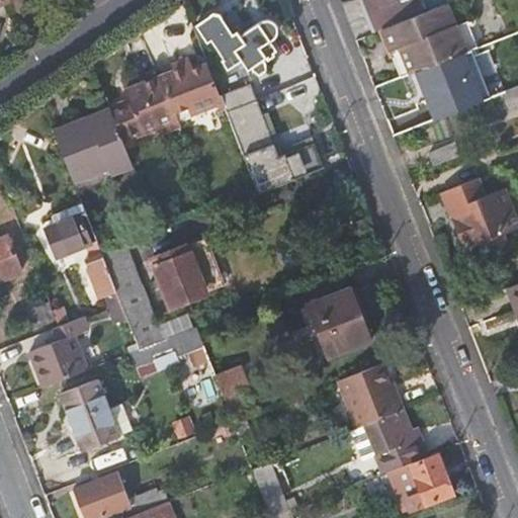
[(35,3),(32,0),(10,0),(18,18),(35,3)]
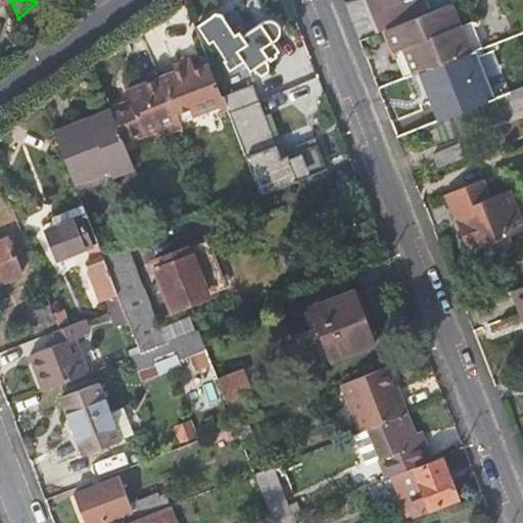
[(365,0),(378,31),(383,29),(429,10),(424,0),(365,0)]
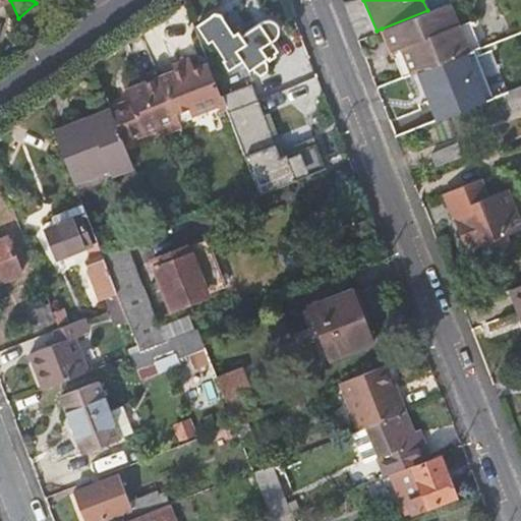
[(382,29),(390,49),(395,47),(406,75),(468,51),(457,24),(448,2),(427,10),(382,29)]
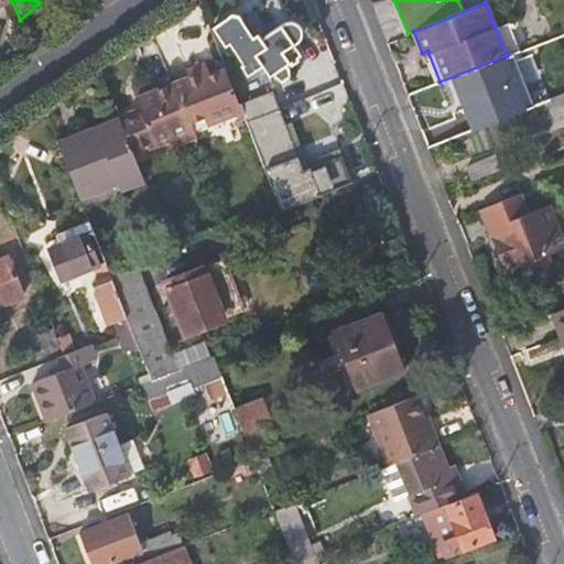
[(269,75),(271,74),(281,78),(288,74),(286,63),(290,60),(281,50),(292,42),(294,39),(294,32),(292,28),(290,25),(283,23),(279,23),(260,38),(256,31),(251,34),(239,18),(236,14),(230,14),(227,15),(224,19),(213,26),(226,43),(228,42),(242,61),(239,64),(247,74),(261,64),(269,75)]
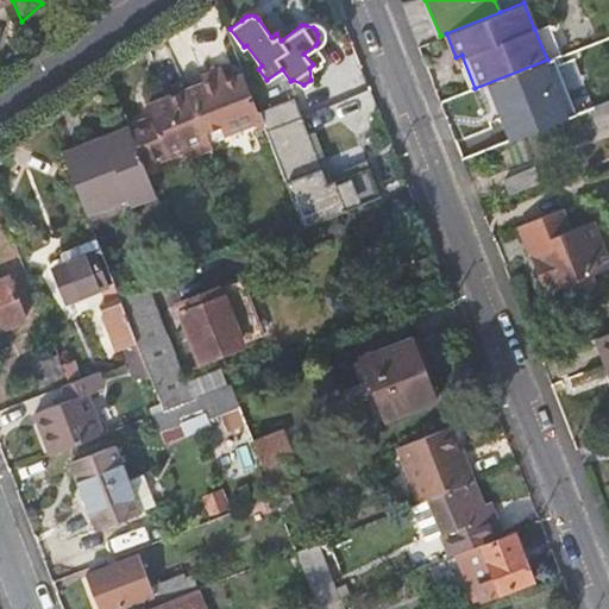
[(547,25),(534,29),(547,60),(559,55),(547,25)]
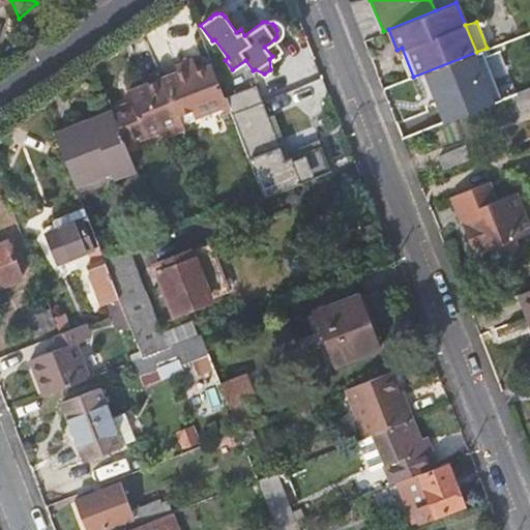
[(396,50),(408,79),(413,77),(402,48),(396,50)]
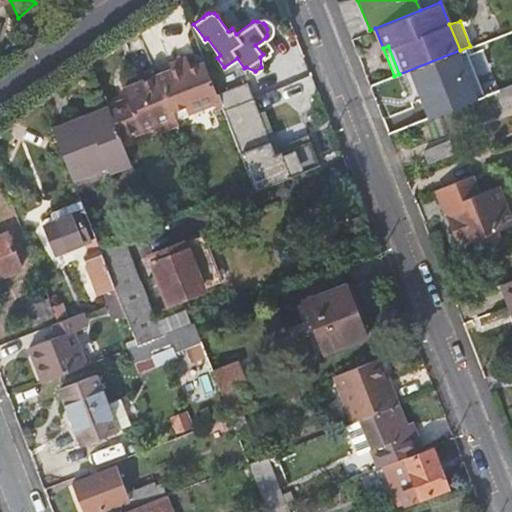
[(189,110),(218,98),(217,94),(203,60),(190,65),(185,54),(169,60),(171,68),(155,74),(169,110),(186,103),(189,110)]
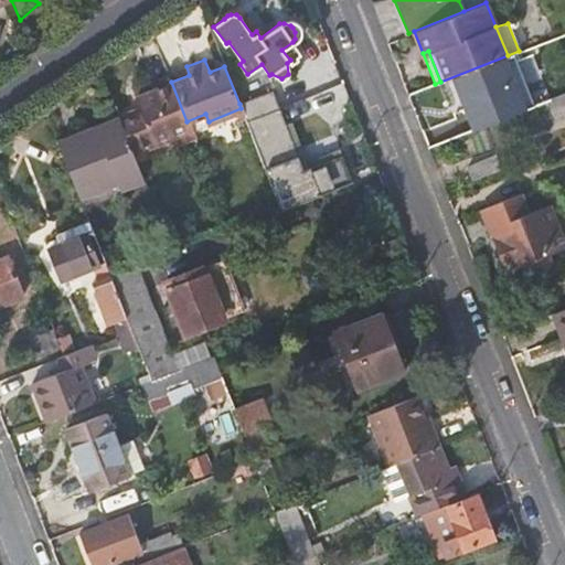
[(444,96),(458,135),(500,119),(496,107),(484,80),(444,96)]
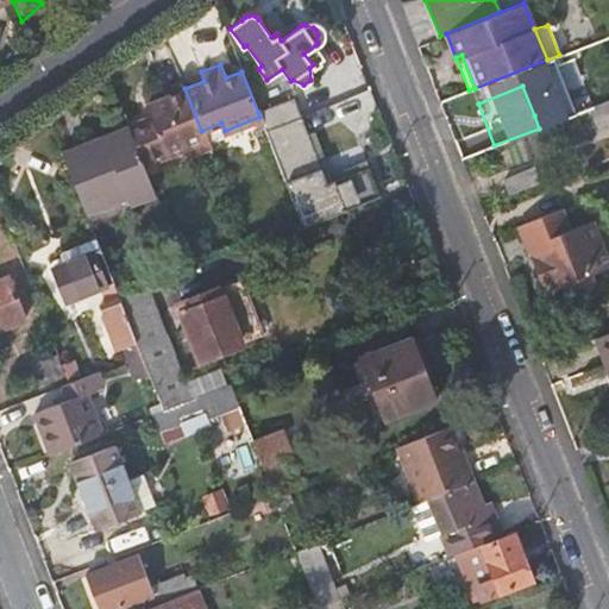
[(155,121),(131,131),(143,161),(167,152),(168,156),(206,143),(201,131),(184,88),(148,101),(151,113),(155,121)]
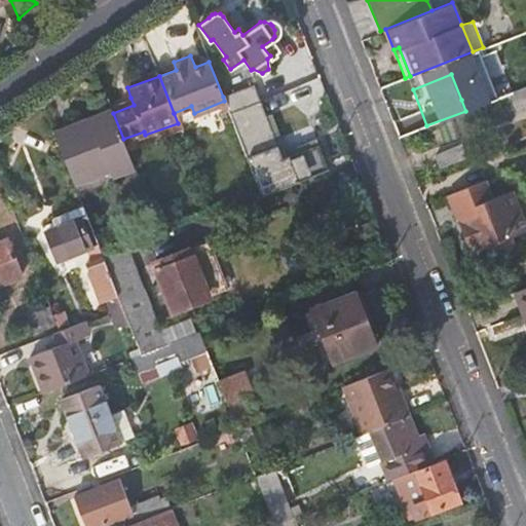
[(254,84),(223,97),(224,101),(261,193),(351,157),(348,150),(325,159),(317,142),(282,155),(254,84)]
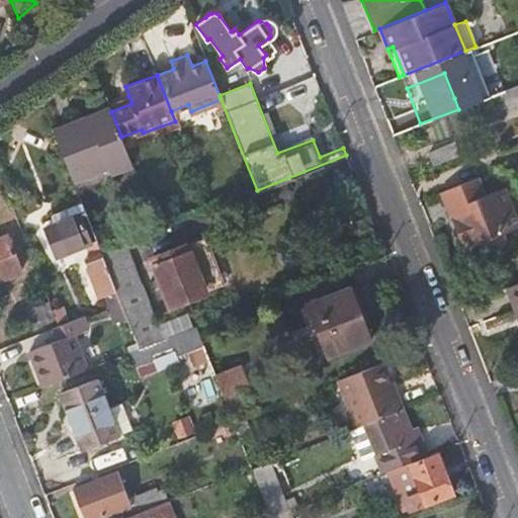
[(517,99),(517,85),(502,91),(507,104),(517,99)]
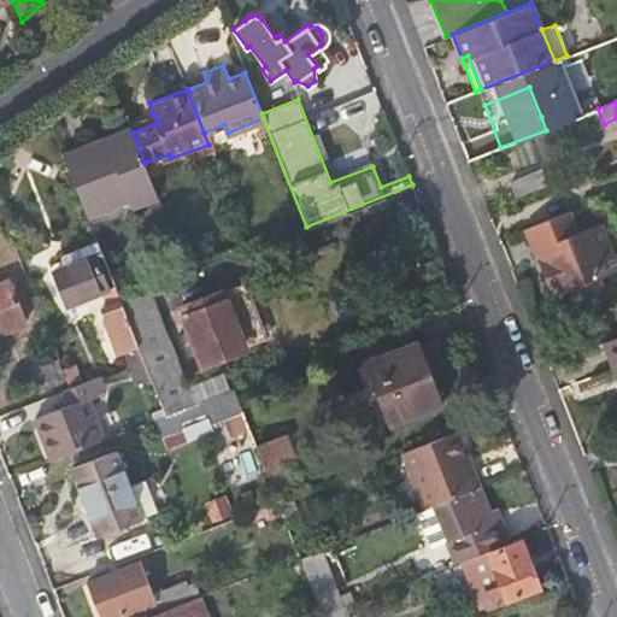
[(570,106),(548,115),(552,127),(575,118),(570,106)]
